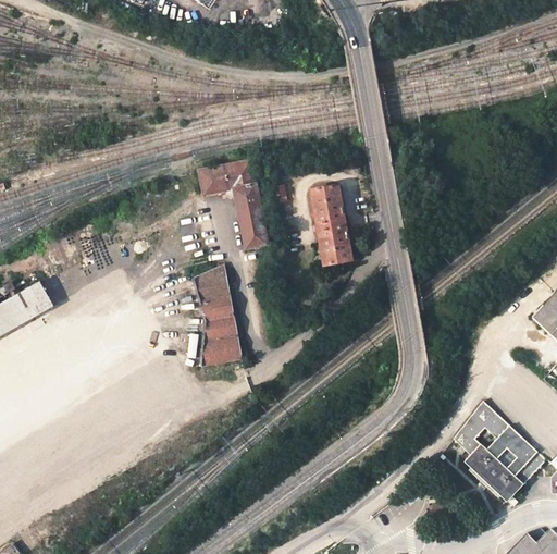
[(246,248),(269,244),(251,159),(199,170),(203,195),(226,189),(227,193),(233,196),(235,195),(246,248)]
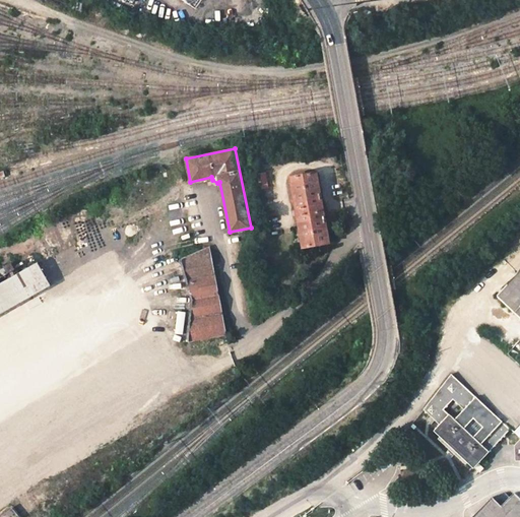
[(306,243),(329,238),(316,172),(294,176),(306,243)]
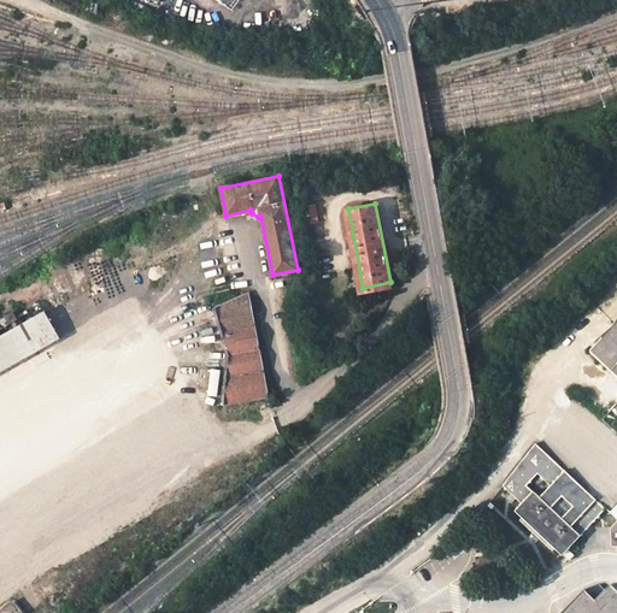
[(266,394),(248,293),(212,307),(225,353),(221,402),(266,394)]
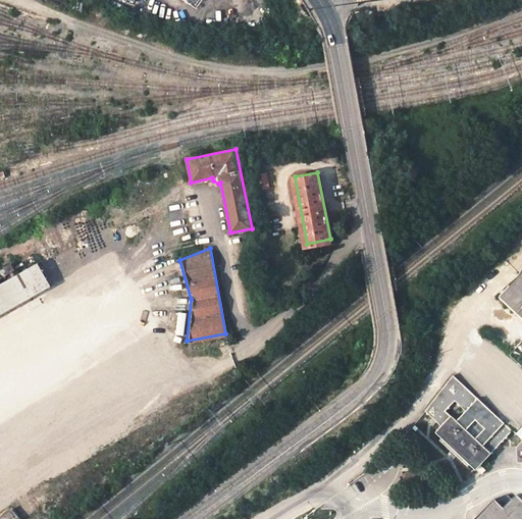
[(521,263),(493,293),(521,321),(521,263)]
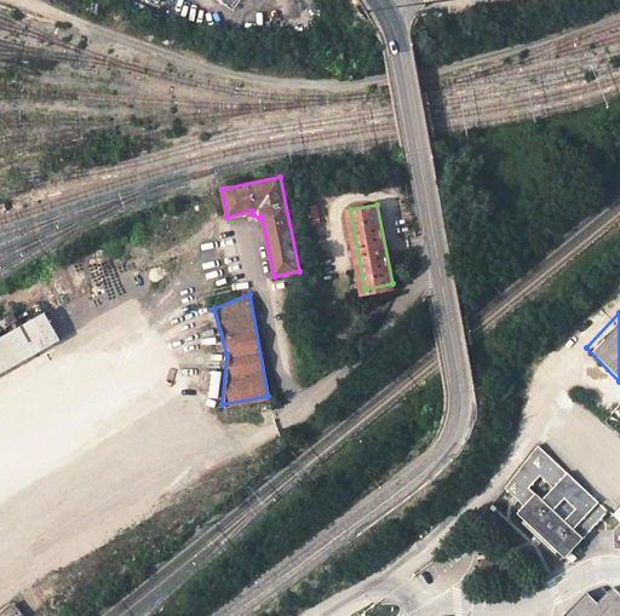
[(0,373),(61,339),(57,330),(52,323),(49,316),(0,341),(0,373)]
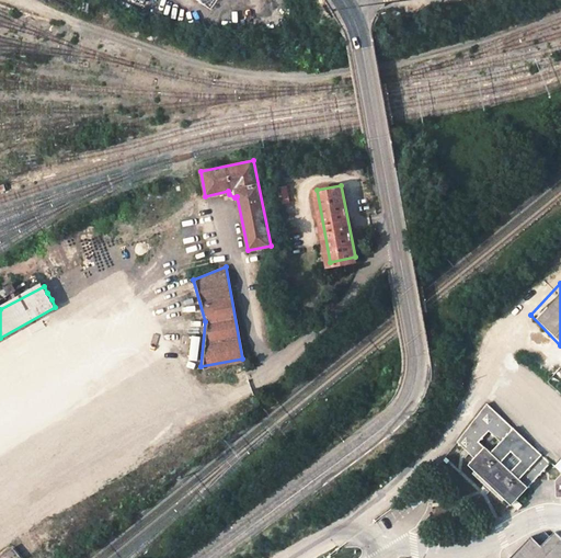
[(461,444),(476,459),(470,465),(510,504),(550,464),(489,402),(476,422),(461,444)]
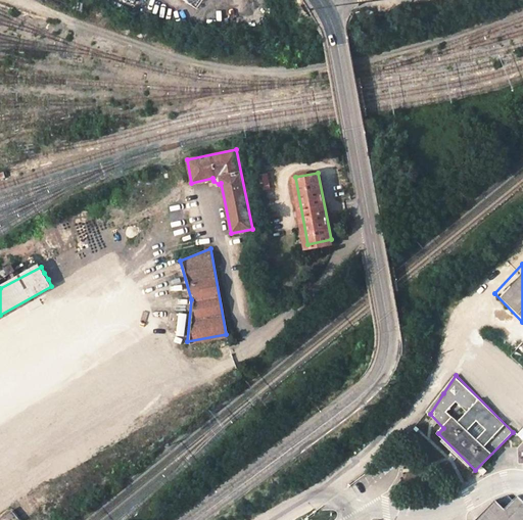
[(522,417),(509,432),(515,437),(522,429),(522,417)]
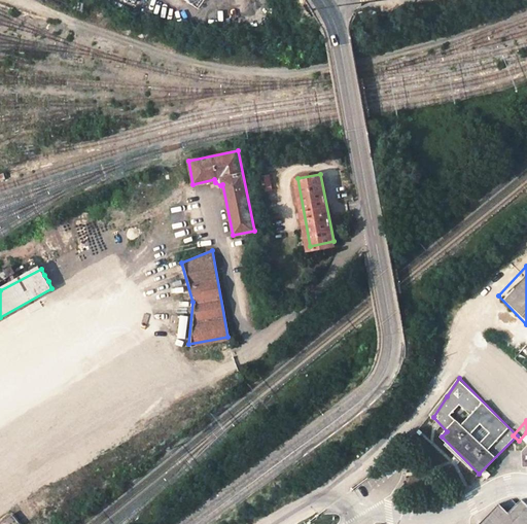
[(526,433),(513,448),(513,455),(526,440),(526,433)]
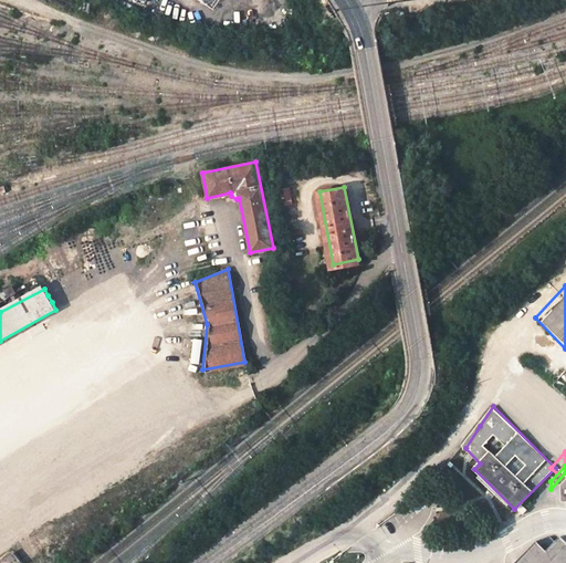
[(565,472),(551,489),(551,497),(565,497),(565,472)]
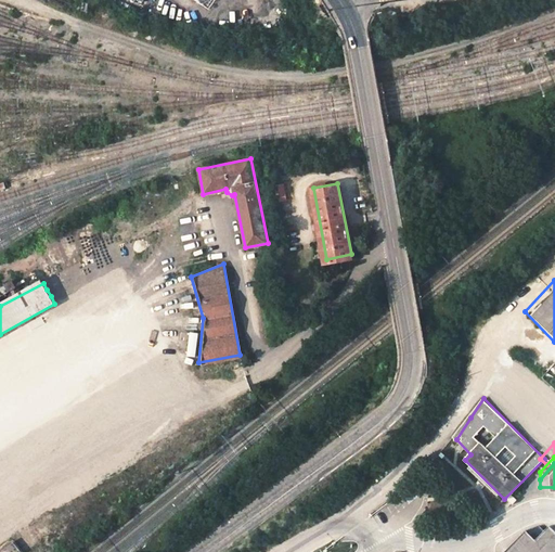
[(527,531),(506,551),(554,551),(554,528),(553,527),(538,542),(527,531)]
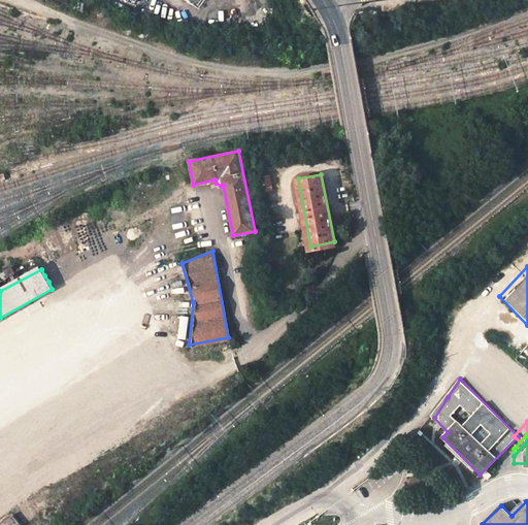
[(21,524),(14,516),(0,524),(21,524)]
